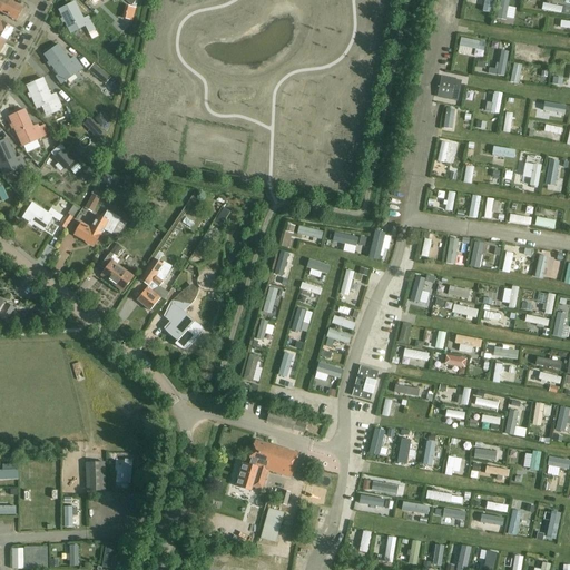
[(0,0),(0,12),(16,21),(22,9),(6,0),(5,0),(6,0),(3,0),(0,0)]
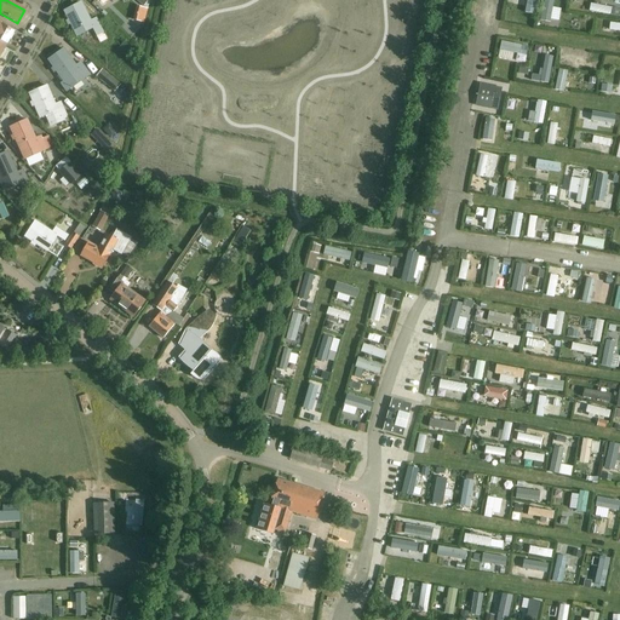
[(595,16),(596,0),(589,0),(589,7),(584,6),(583,15),(595,16)]
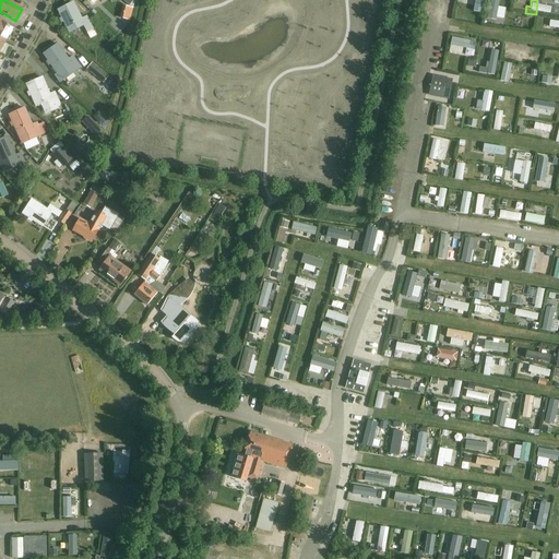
[(73,3),(59,11),(70,33),(84,25),(87,33),(91,38),(96,36),(93,30),(87,21),(86,18),(82,20),(73,3)]
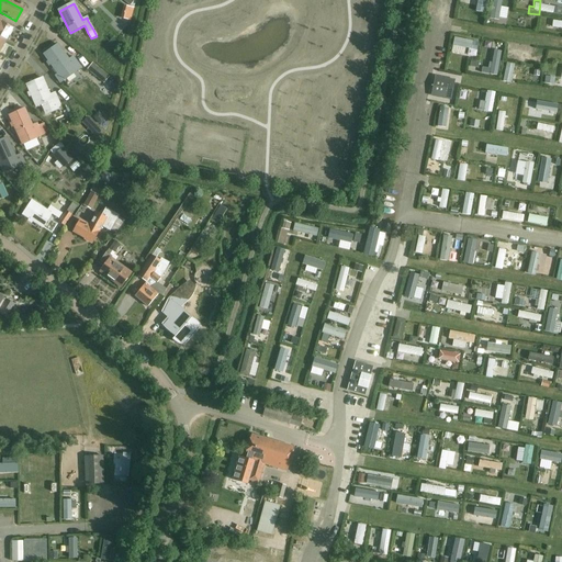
[(461,8),(458,23),(464,24),(468,9),(461,8)]
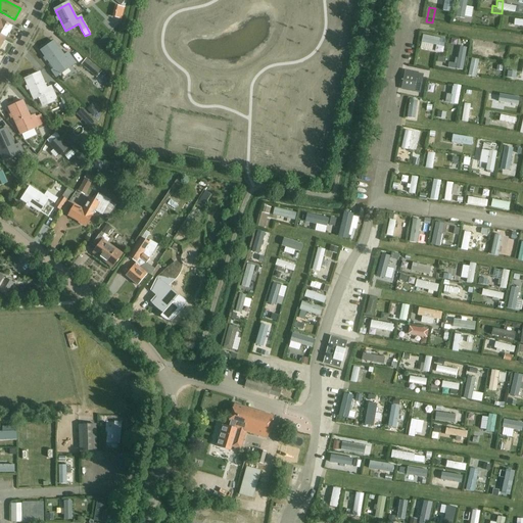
[(480,14),(478,29),(485,30),(487,15),(480,14)]
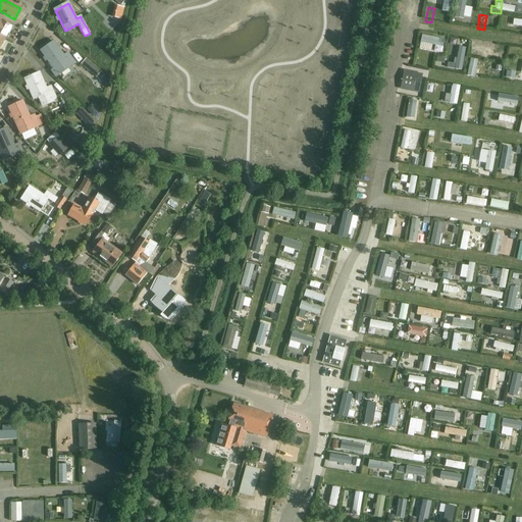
[(0,19),(0,37),(5,40),(12,28),(0,19)]
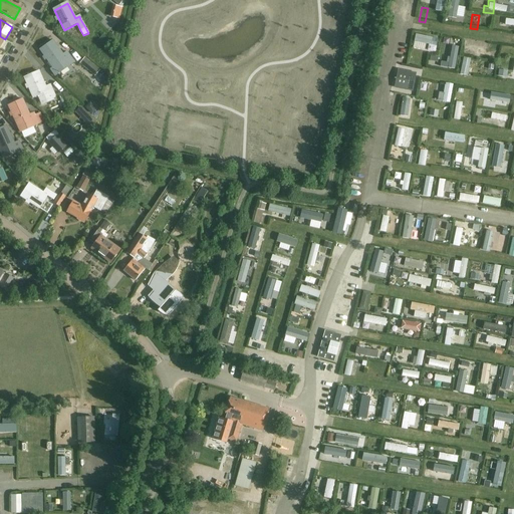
[(104,34),(97,40),(105,48),(111,42),(104,34)]
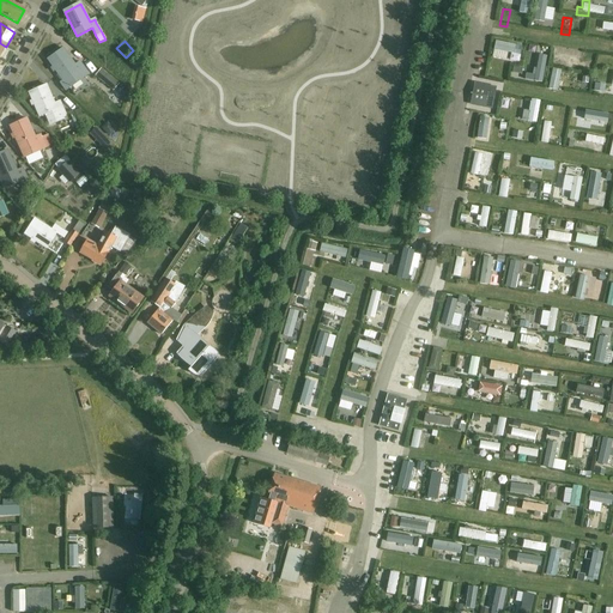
[(582,52),(556,47),(554,56),(557,56),(557,60),(562,60),(562,58),(570,59),(569,61),(574,62),(575,59),(581,60),(582,52)]
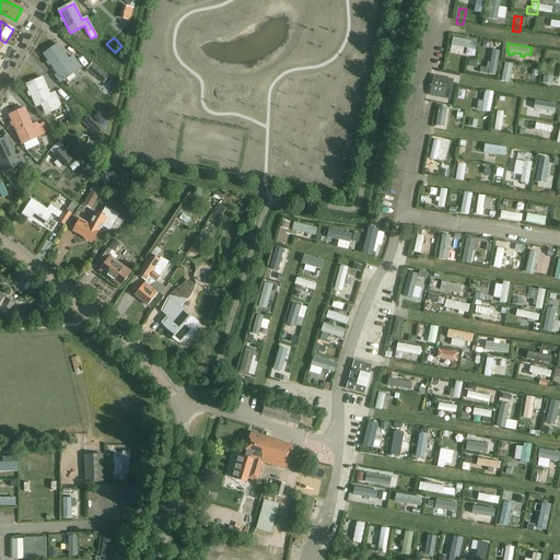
[(74,60),(70,62),(58,45),(45,55),(57,73),(54,76),(59,84),(81,69),(74,60)]
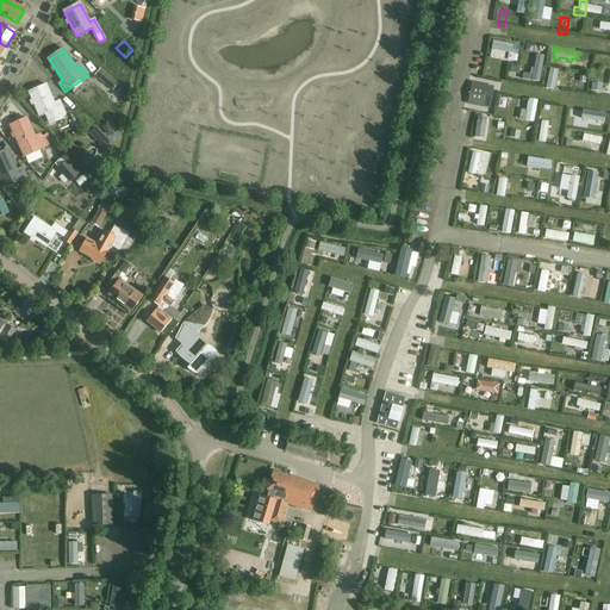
[(511,55),(491,51),(490,60),(510,63),(511,55)]
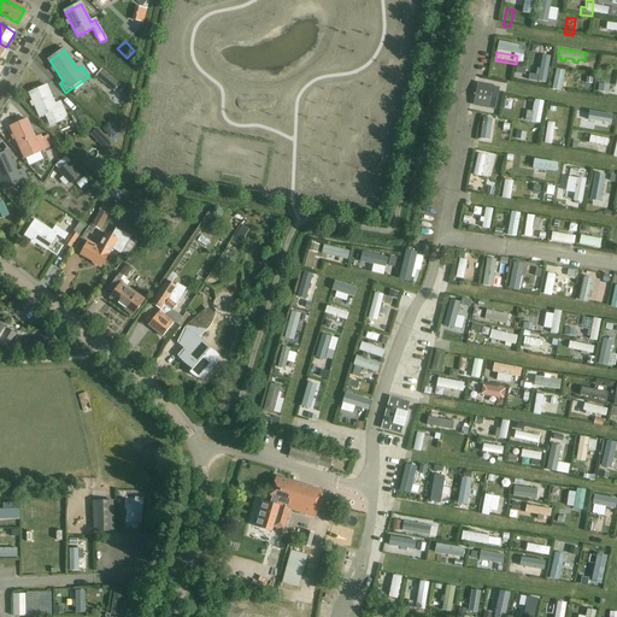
[(542,72),(523,69),(522,76),(535,77),(534,81),(539,81),(539,78),(541,80),(542,72)]
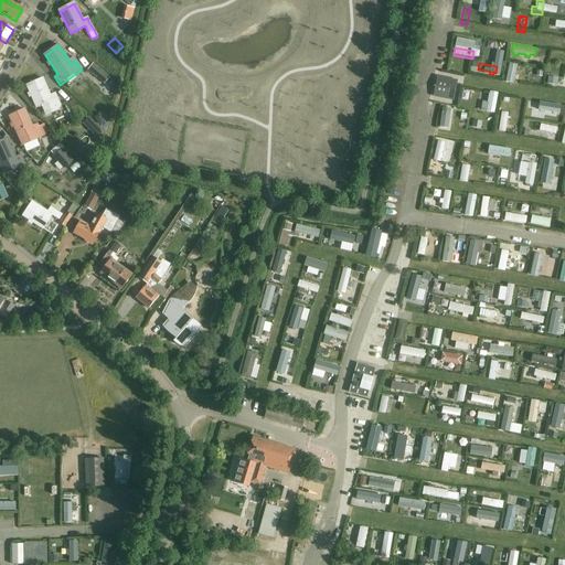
[(93,64),(87,71),(104,85),(109,78),(93,64)]
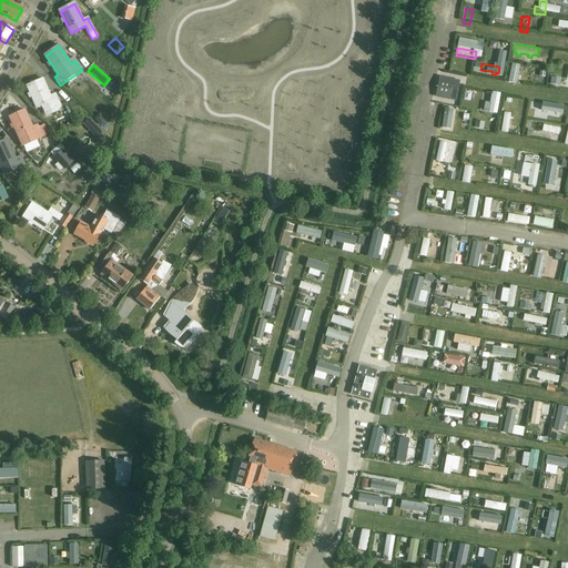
[(516,84),(519,66),(511,64),(508,83),(516,84)]
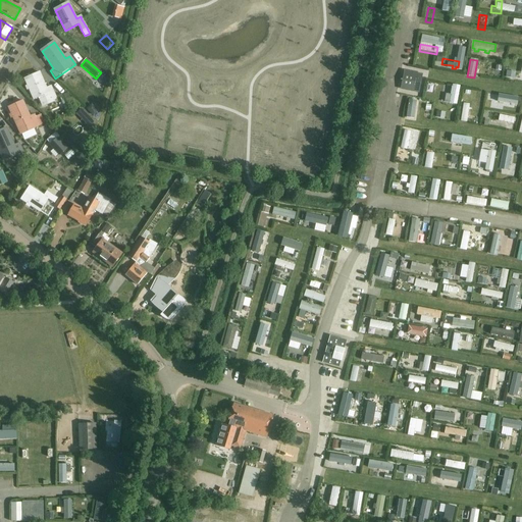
[(515,69),(496,66),(496,71),(514,74),(515,69)]
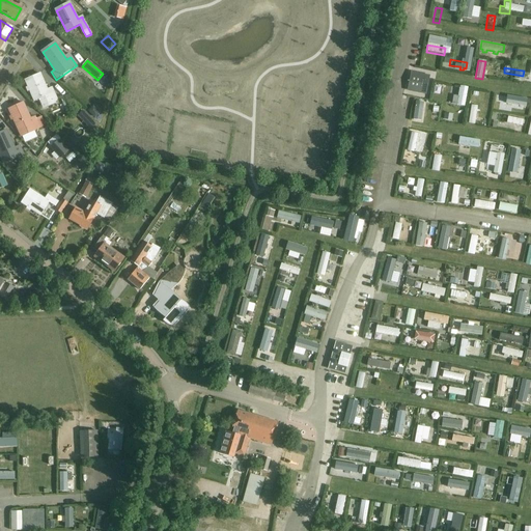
[(407,91),(425,95),(429,76),(411,73),(407,91)]
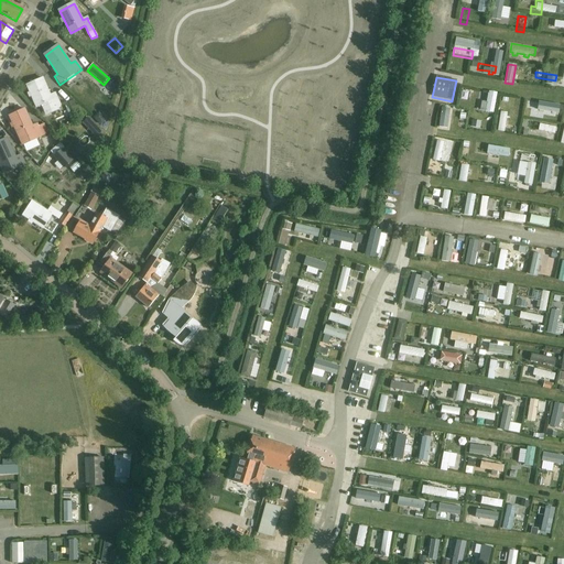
[(42,79),(28,86),(38,108),(41,107),(45,117),(60,110),(58,108),(61,107),(56,96),(55,94),(50,96),(42,79)]
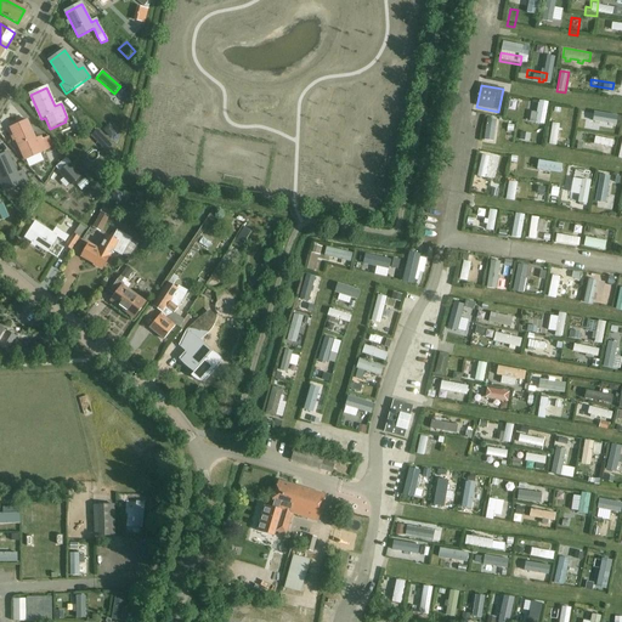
[(543,125),(548,103),(539,101),(537,114),(531,113),(530,123),(543,125)]
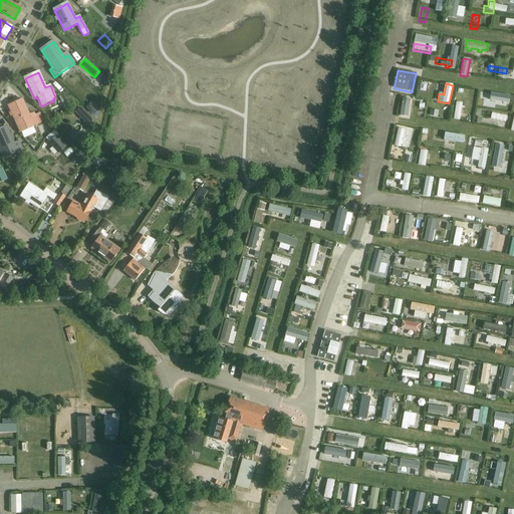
[(474,106),(476,92),(470,91),(468,99),(464,98),(463,106),(467,107),(468,105),(474,106)]
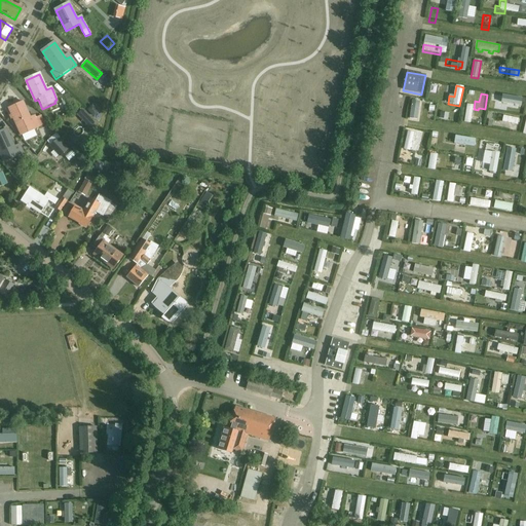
[(73,98),(70,99),(68,95),(60,98),(64,107),(63,108),(66,114),(76,109),(74,104),(77,103),(73,98)]
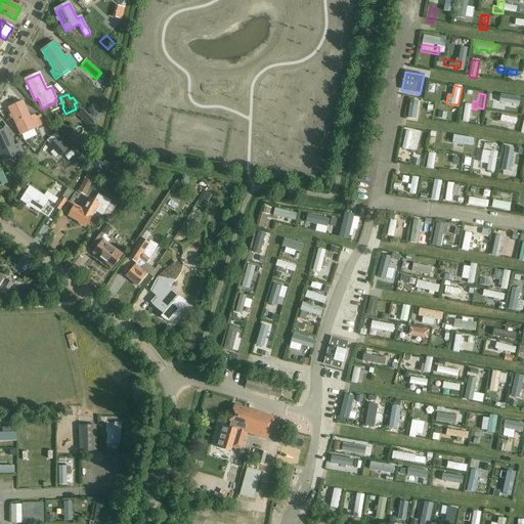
[(487,106),(499,110),(500,103),(495,102),(496,100),(491,99),(490,101),(488,101),(487,106)]
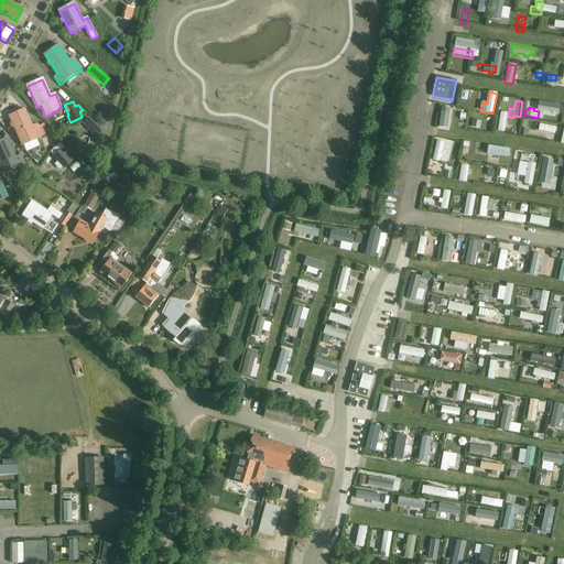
[(36,125),(32,127),(24,109),(9,117),(23,147),(49,134),(44,125),(39,127),(36,125)]
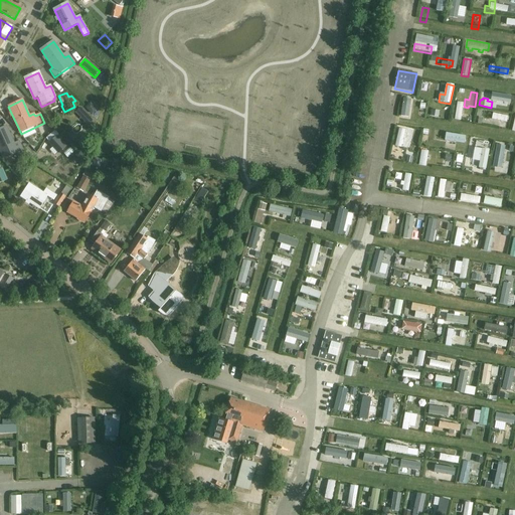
[(404,101),(401,117),(407,117),(409,102),(404,101)]
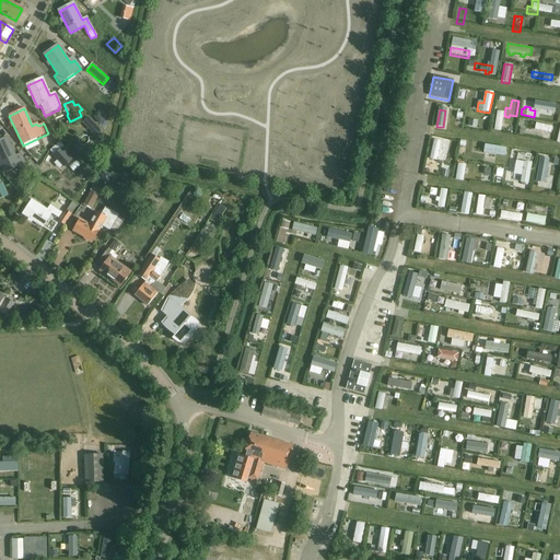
[(468,113),(465,129),(471,130),(475,115),(468,113)]
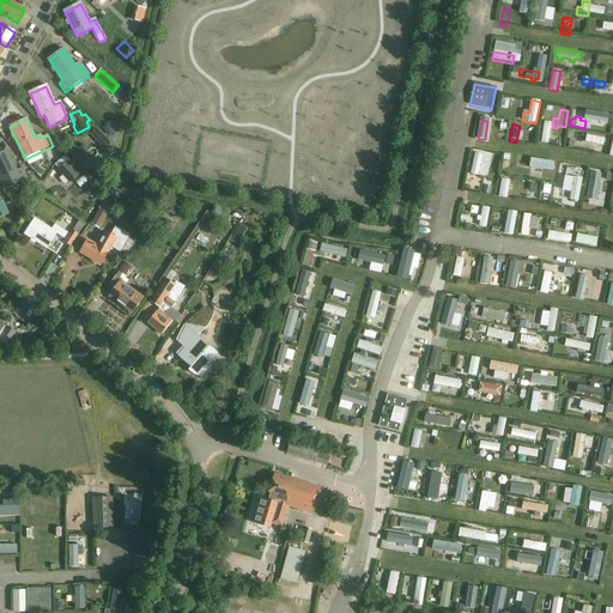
[(564,132),(542,128),(541,135),(562,139),(564,132)]
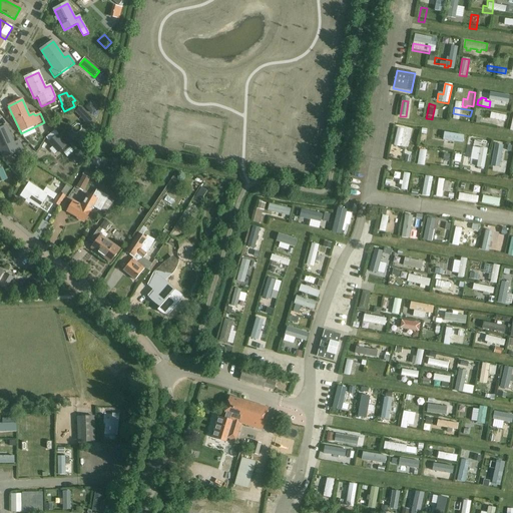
[(493,107),(492,114),(507,116),(508,109),(493,107)]
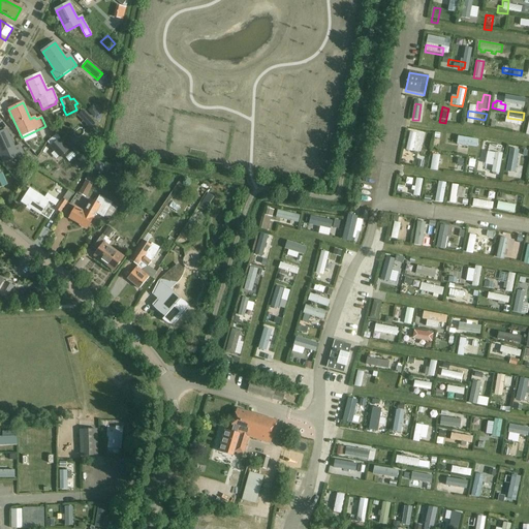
[(510,119),(494,116),(493,122),(503,123),(502,125),(505,126),(506,124),(509,125),(510,119)]
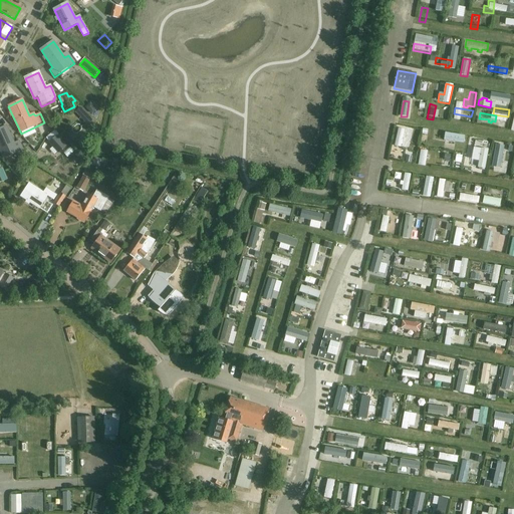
[(421,123),(421,132),(431,132),(431,123),(421,123)]
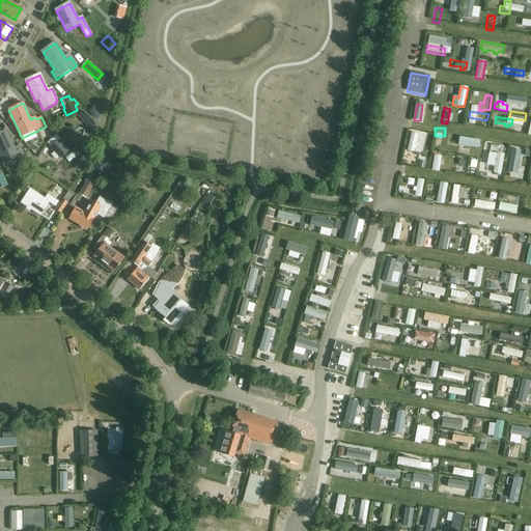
[(6,131),(0,133),(0,155),(4,164),(23,155),(19,146),(15,148),(6,131)]
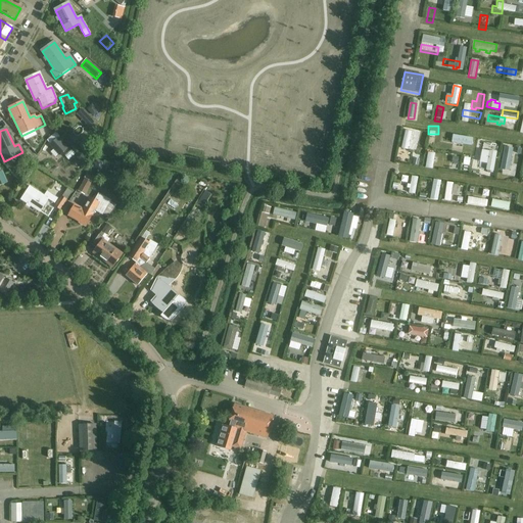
[(406,129),(402,143),(409,144),(412,130),(406,129)]
